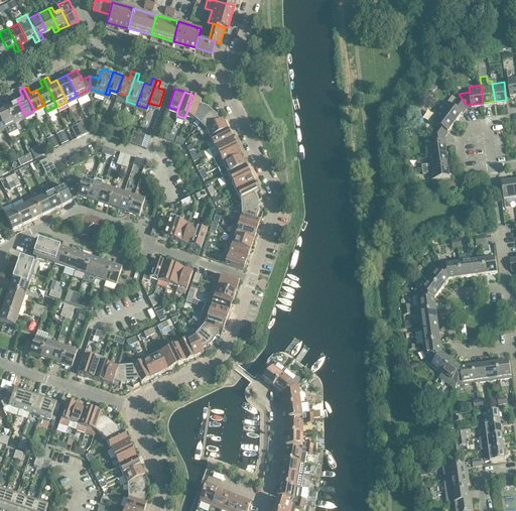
[(459,94),(453,102),(447,99),(440,108),(456,119),(466,105),(459,94)]
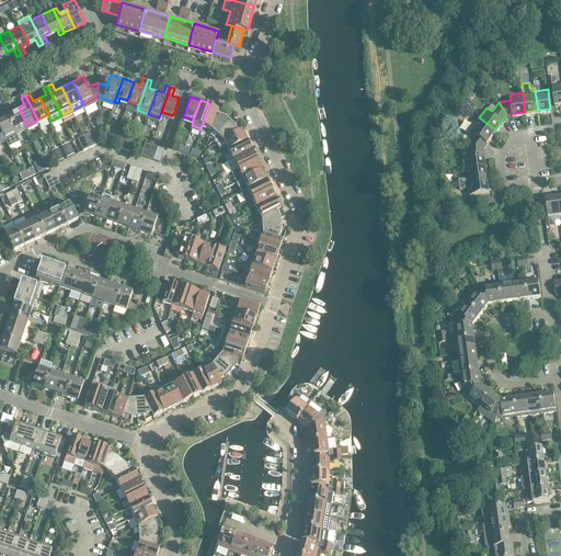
[(203,123),(212,126),(218,106),(209,103),(203,123)]
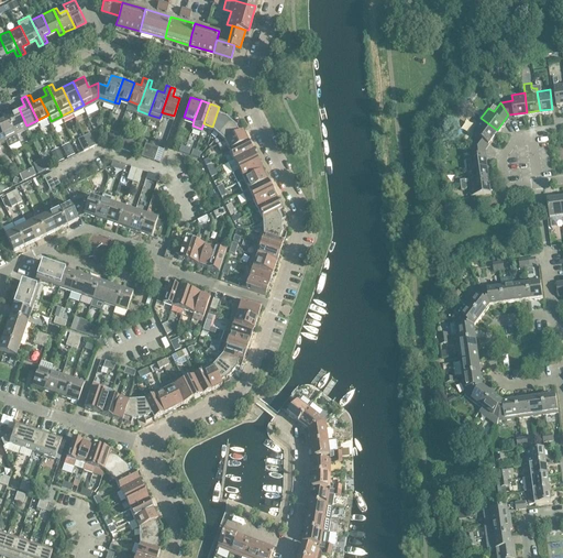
[(19,108),(12,111),(9,105),(4,107),(15,131),(26,126),(19,108)]
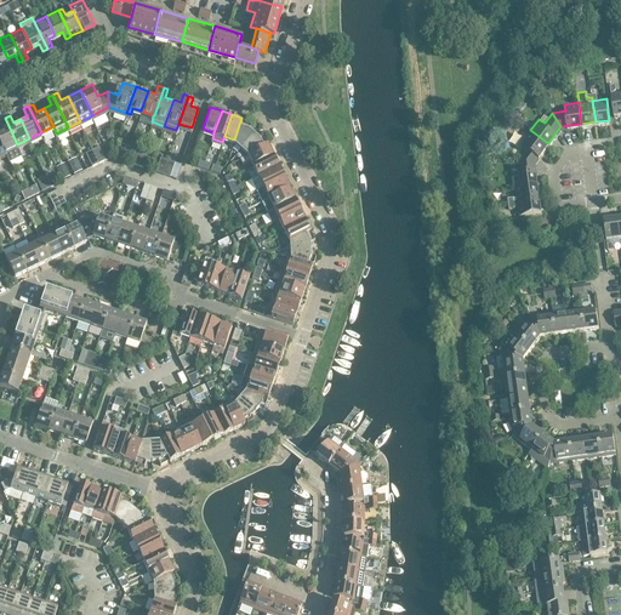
[(0,152),(5,151),(9,158),(21,152),(17,144),(5,118),(0,120),(4,127),(0,129),(0,152)]
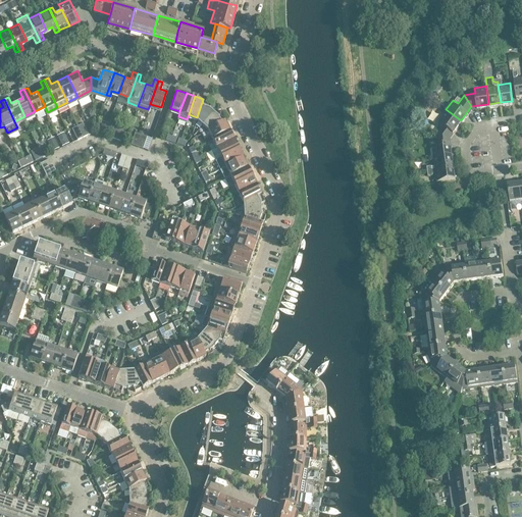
[(203,99),(197,117),(202,121),(213,109),(210,105),(211,101),(203,99)]
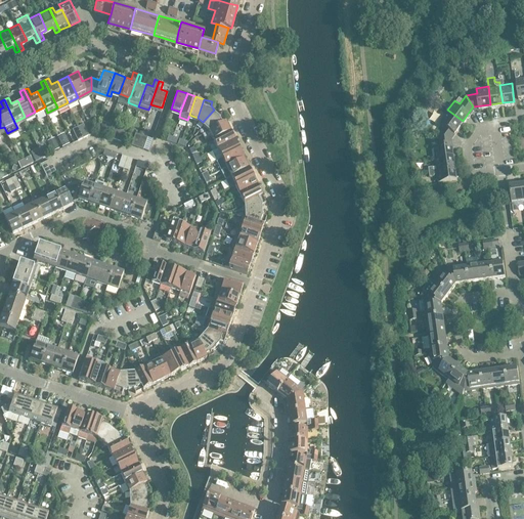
[(226,119),(222,111),(218,113),(214,110),(203,122),(209,127),(226,119)]
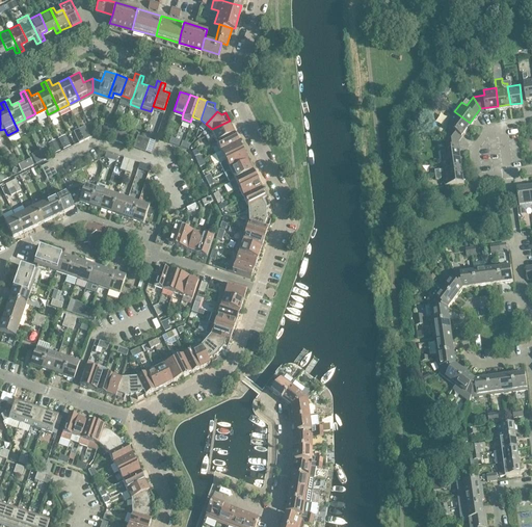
[(454,111),(447,122),(452,125),(445,134),(458,137),(470,123),(454,111)]
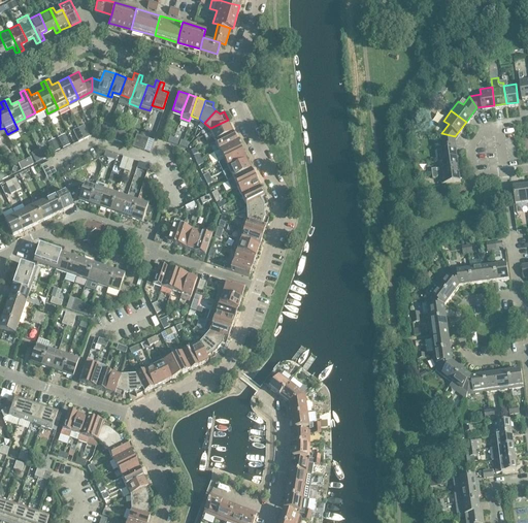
[(228,120),(210,128),(204,131),(206,136),(212,133),(215,137),(232,129),(228,120)]
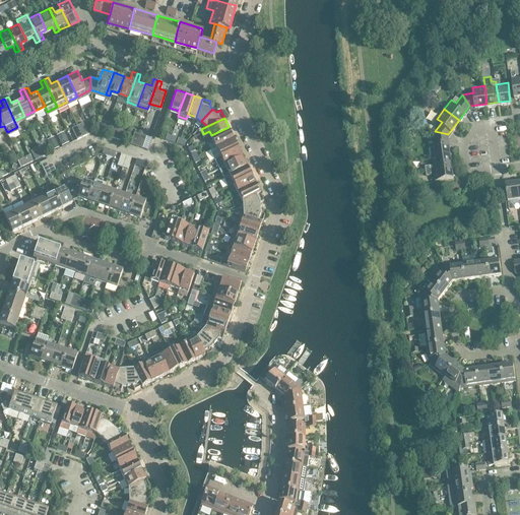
[(88,130),(83,119),(77,122),(82,133),(88,130)]
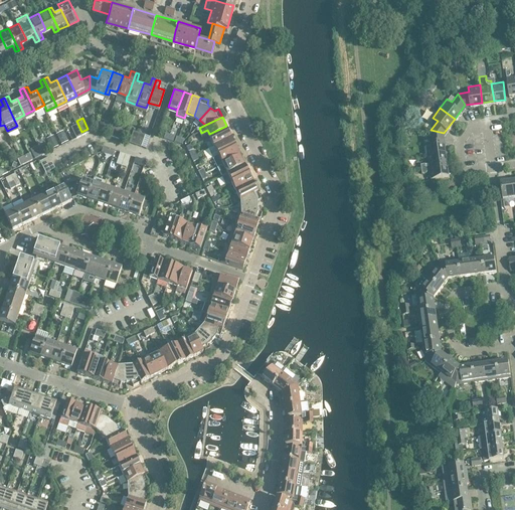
[(113,120),(109,132),(115,134),(119,122),(113,120)]
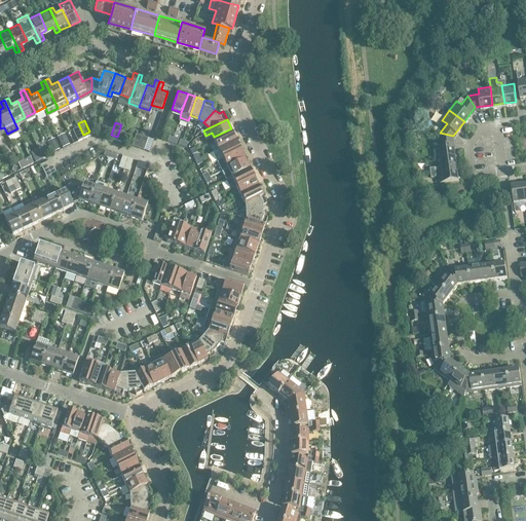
[(73,126),(78,137),(83,135),(78,123),(73,126)]
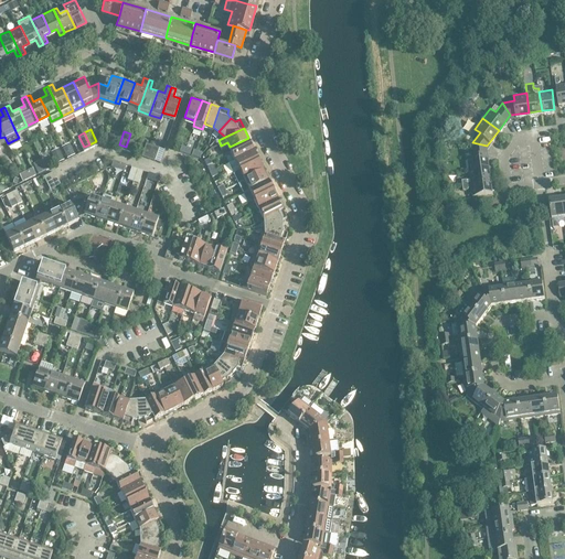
[(131,149),(136,136),(130,133),(126,147),(131,149)]
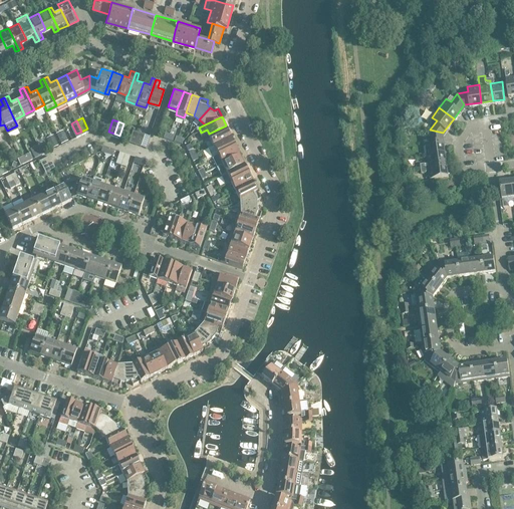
[(226,125),(209,134),(213,142),(230,134),(226,125)]
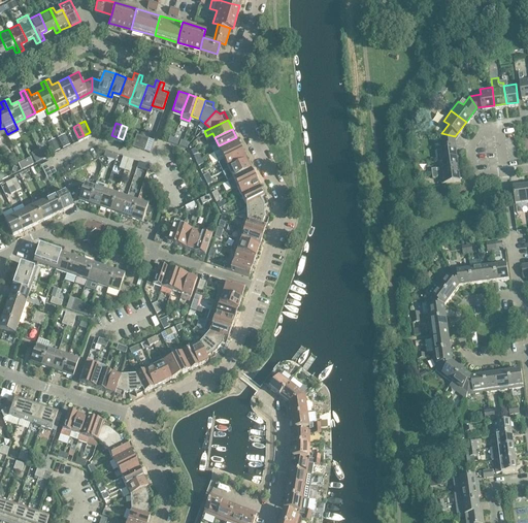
[(138,144),(142,132),(136,130),(132,142),(138,144)]
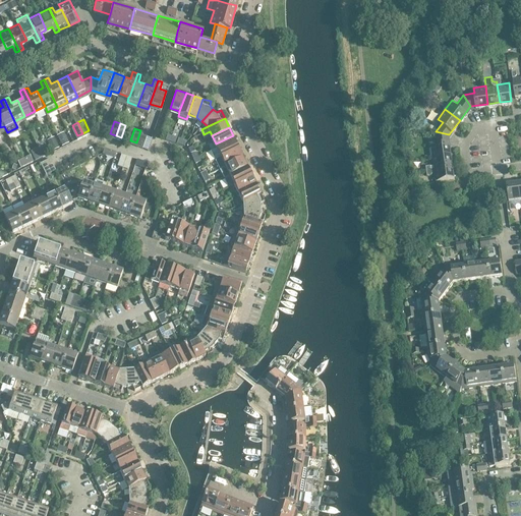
[(136,142),(142,145),(147,132),(140,130),(136,142)]
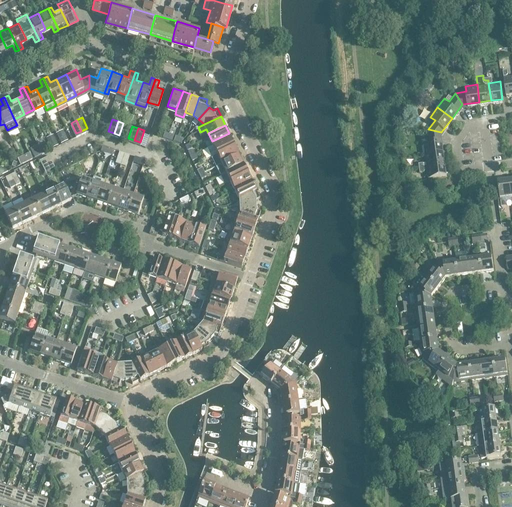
[(428,129),(430,139),(424,140),(426,152),(443,149),(441,132),(428,129)]
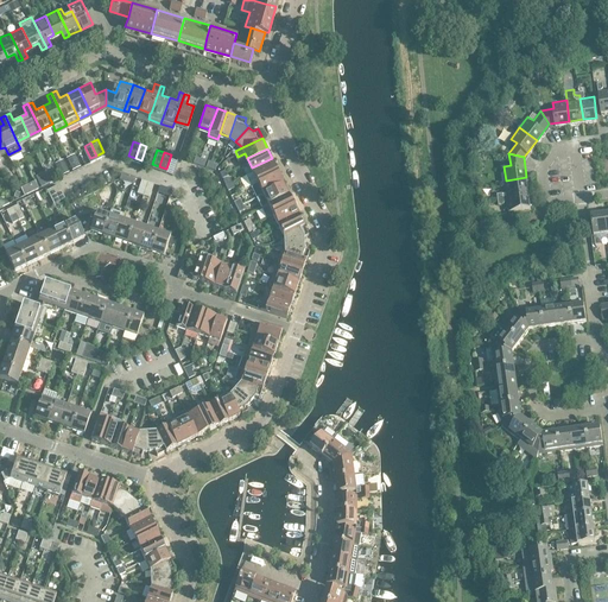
[(246,171),(251,182),(258,178),(278,169),(272,158),(252,168),(246,171)]
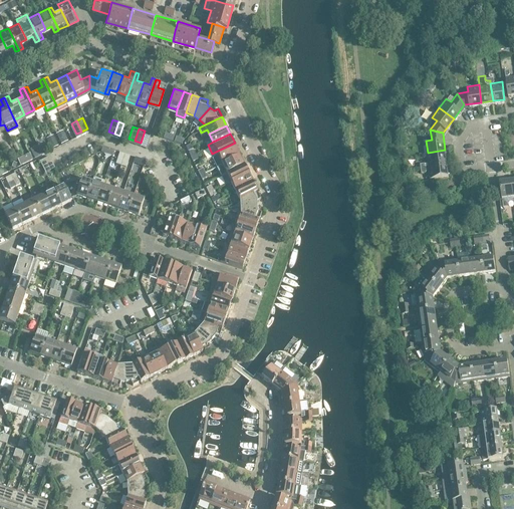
[(52,146),(49,140),(39,145),(42,151),(47,149),(52,146)]
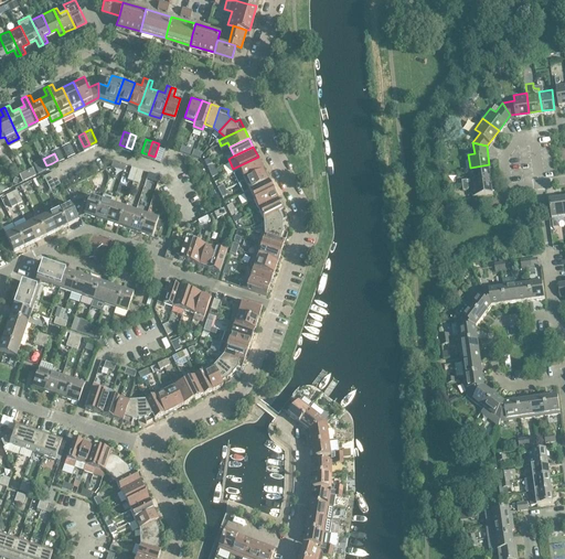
[(258,157),(240,165),(233,169),(238,179),(263,167),(258,157)]
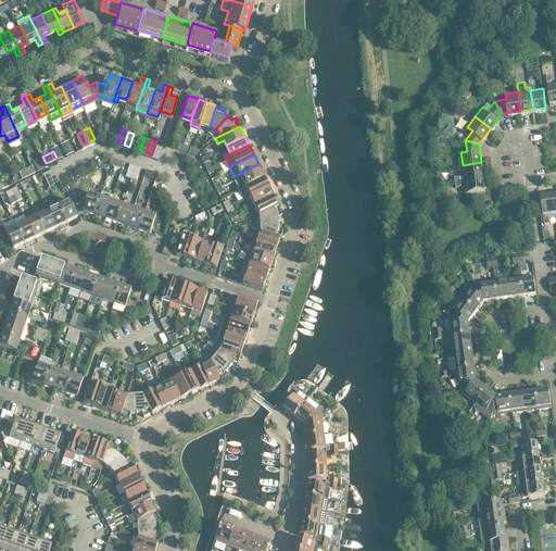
[(483,175),(481,162),(463,165),(464,177),(483,175)]
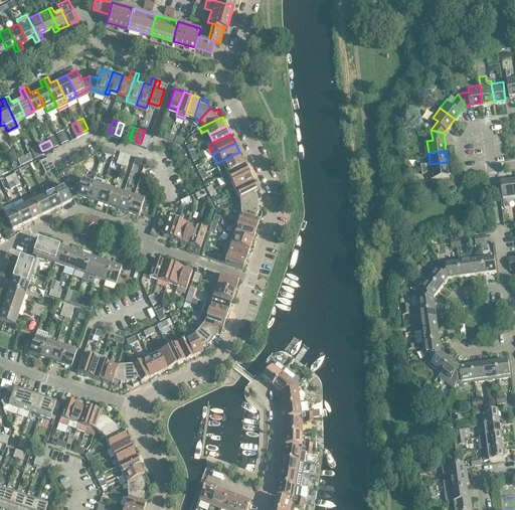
[(244,161),(239,152),(217,163),(221,172),(244,161)]
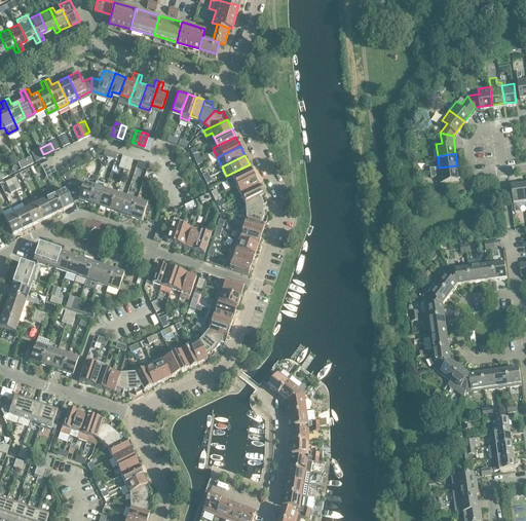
[(22,170),(33,164),(31,159),(20,164),(22,170)]
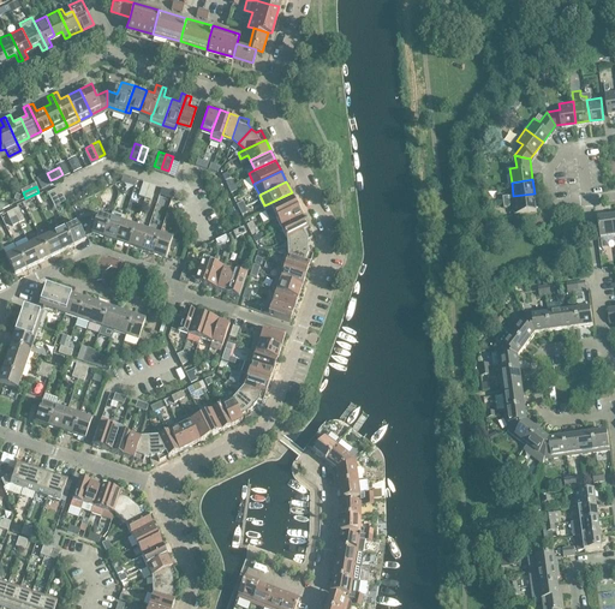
[(297,202),(292,192),(264,206),(269,215),(276,213),(297,202)]
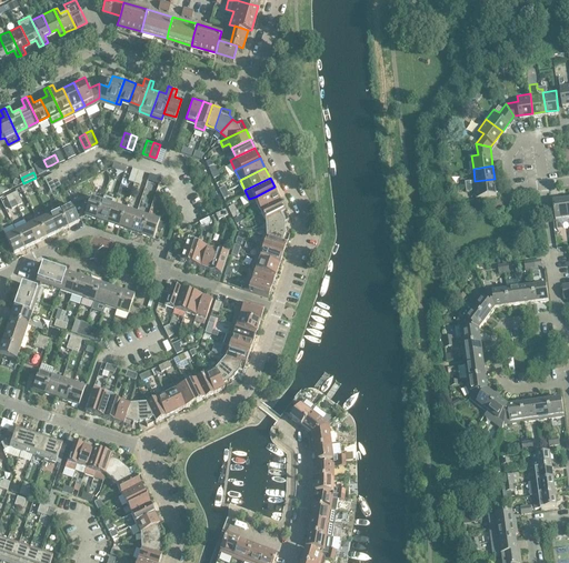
[(475,181),(477,194),(497,191),(495,179),(475,181)]
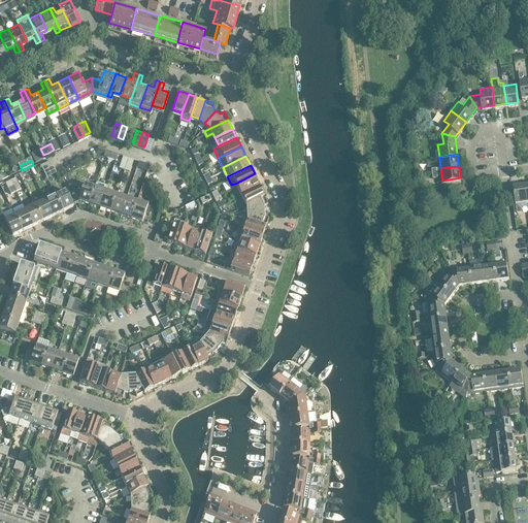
[(237,183),(241,192),(259,183),(255,173),(237,183)]
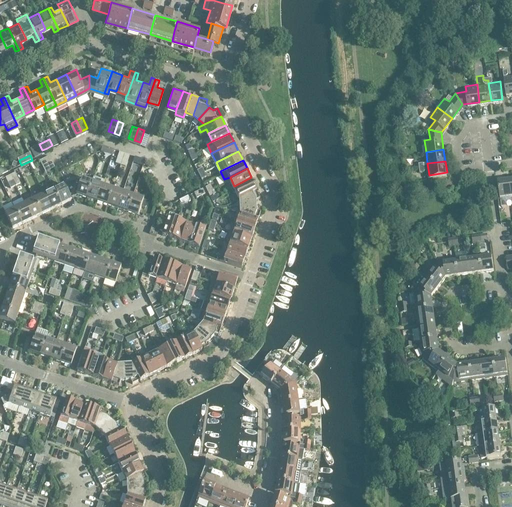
[(92,177),(86,193),(97,197),(102,181),(104,175),(94,171),(92,177)]
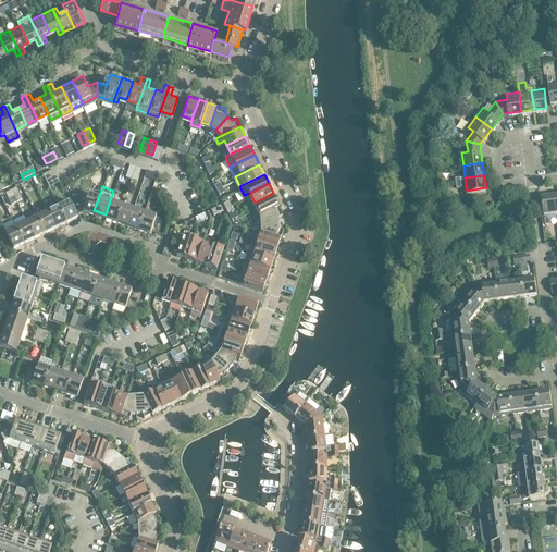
[(100,193),(88,189),(83,207),(94,210),(100,193)]
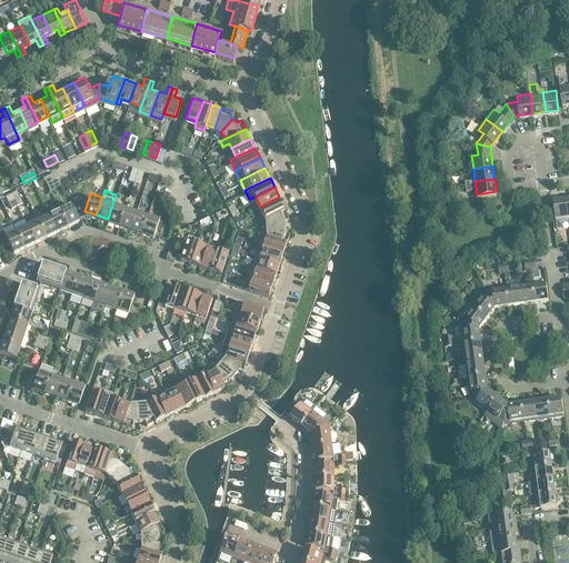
[(553,198),(556,215),(568,214),(566,195),(553,198)]
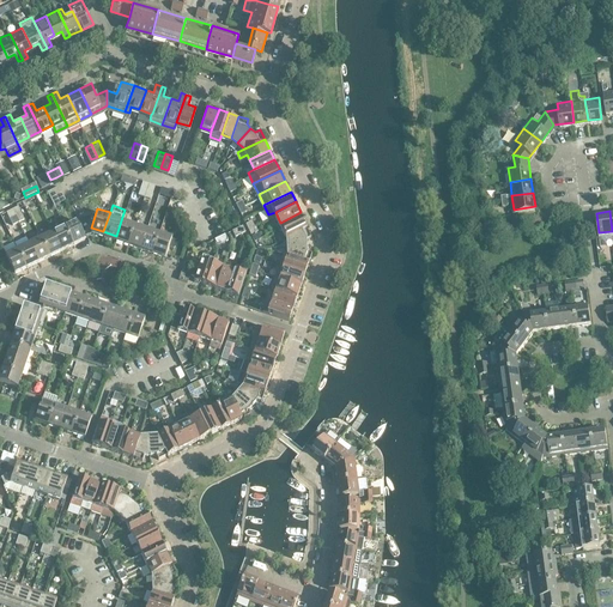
[(286,234),(307,224),(301,212),(280,223),(286,234)]
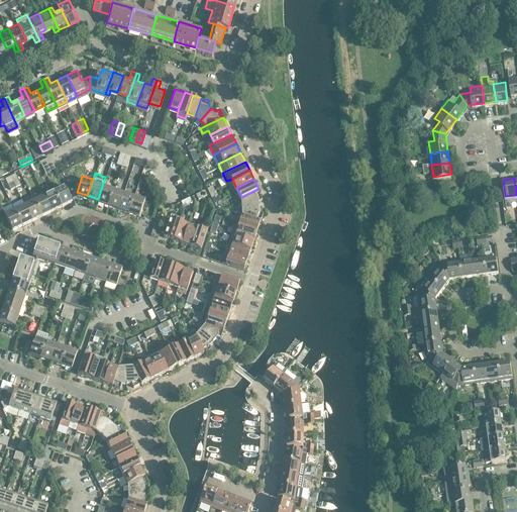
[(62,202),(72,198),(64,182),(54,187),(62,202)]
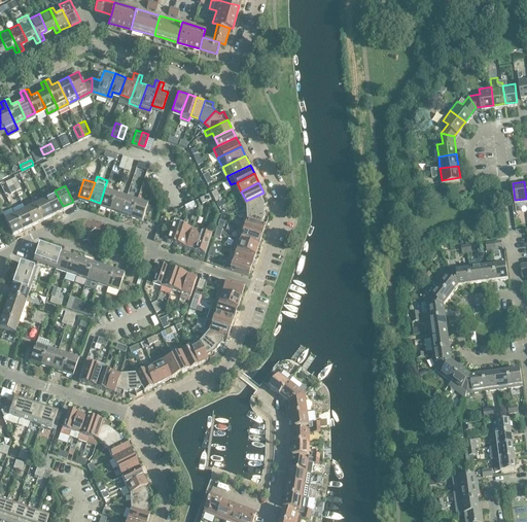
[(105,186),(100,203),(110,207),(115,189),(105,186)]
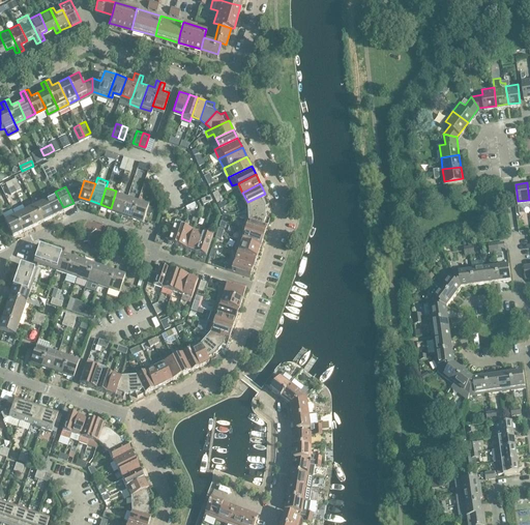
[(116,191),(111,208),(121,211),(127,195),(116,191)]
